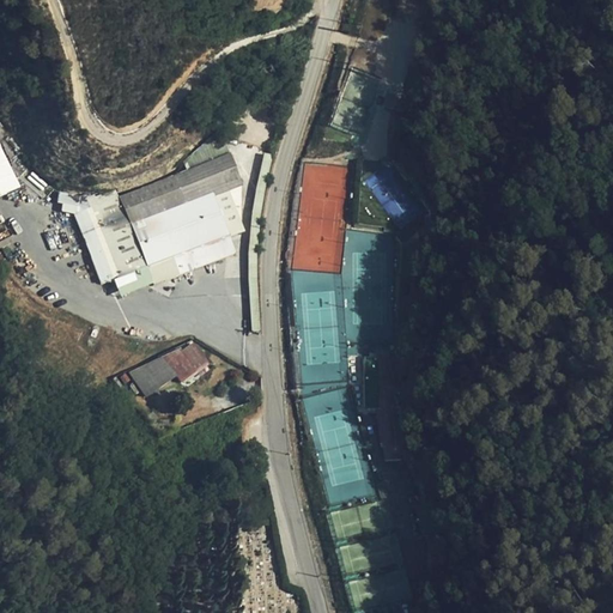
[(0,141),(0,195),(19,188),(0,141)]
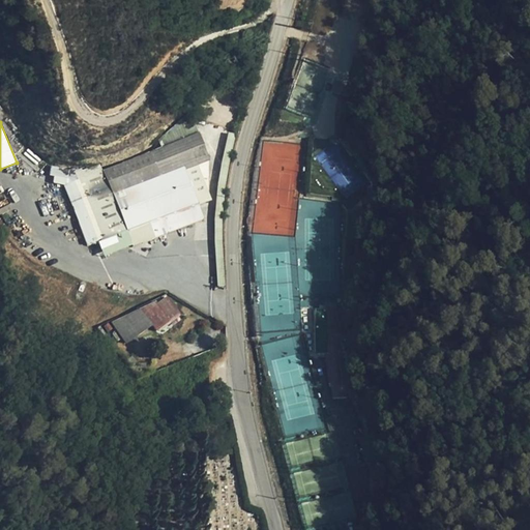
[(233,147),(235,133),(229,131),(227,147),(233,147)]
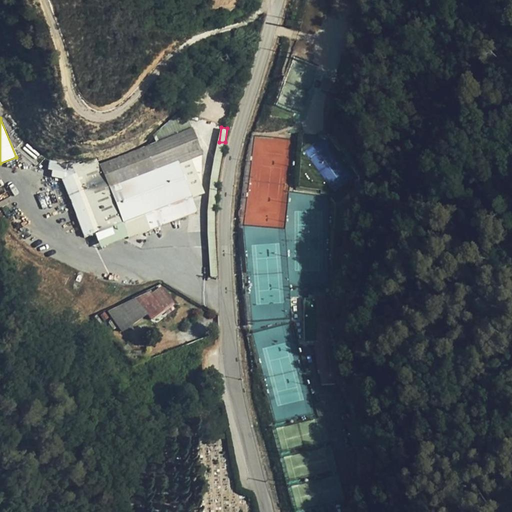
[(100,163),(123,224),(191,198),(177,163),(202,153),(192,128),(100,163)]
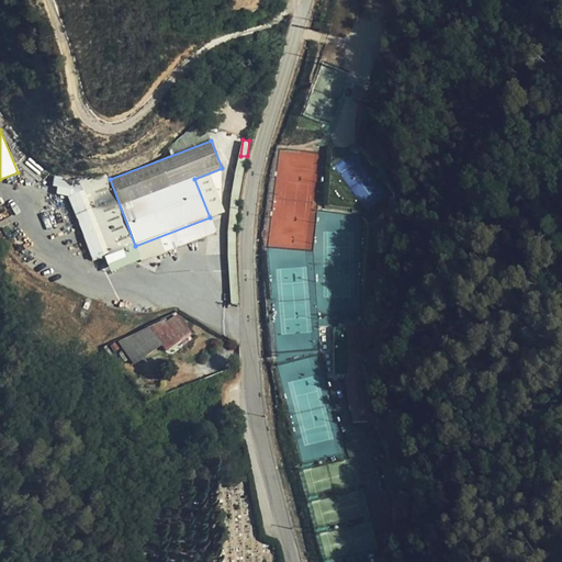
[(395,199),(390,200),(391,206),(381,210),(384,217),(397,213),(395,199)]
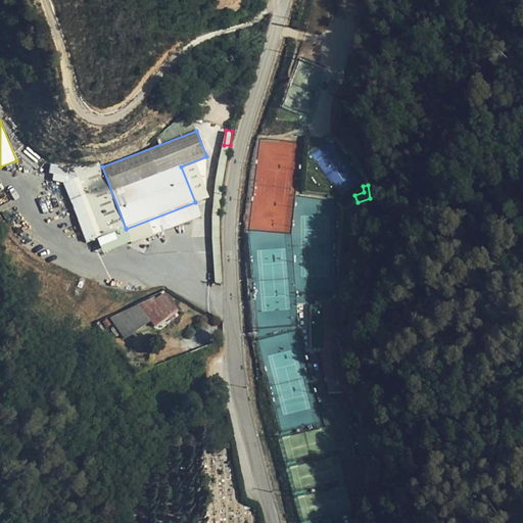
[(164,292),(147,306),(144,302),(109,319),(124,340),(150,322),(154,327),(178,310),(164,292)]
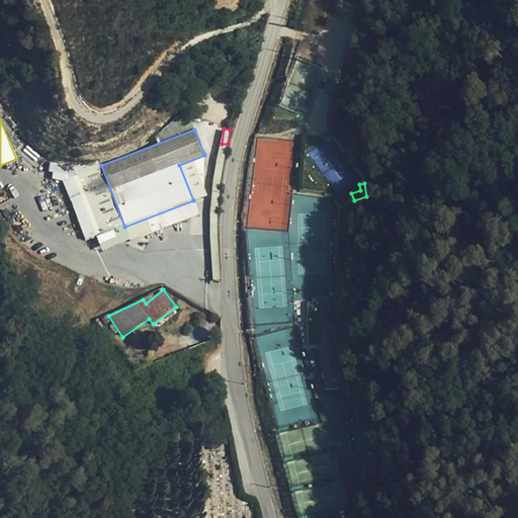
[(331,345),(318,345),(320,365),(333,363),(331,345)]
